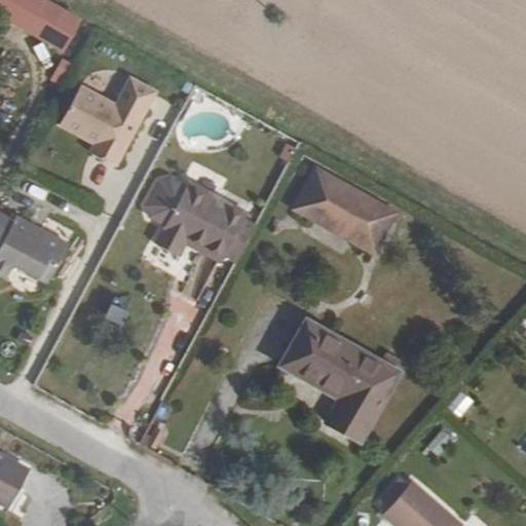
[(0,0),(0,24),(68,50),(82,13),(47,0),(0,0)]
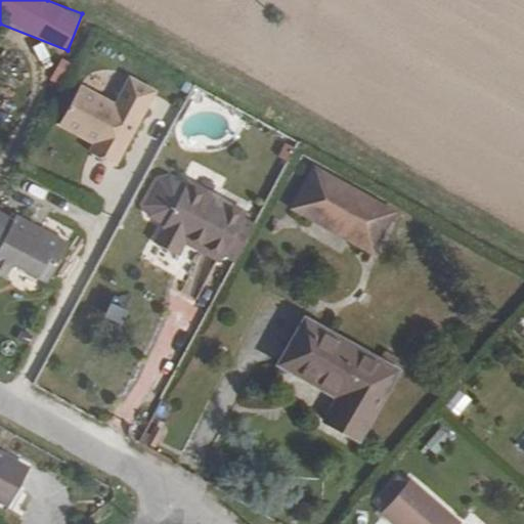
[(118,159),(155,92),(131,79),(116,105),(81,86),(58,125),(93,144),(118,159)]
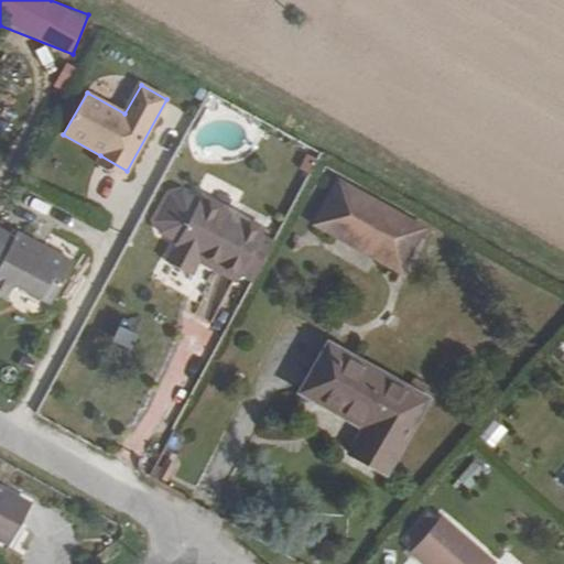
[(127,171),(100,155),(96,163),(122,179),(127,171)]
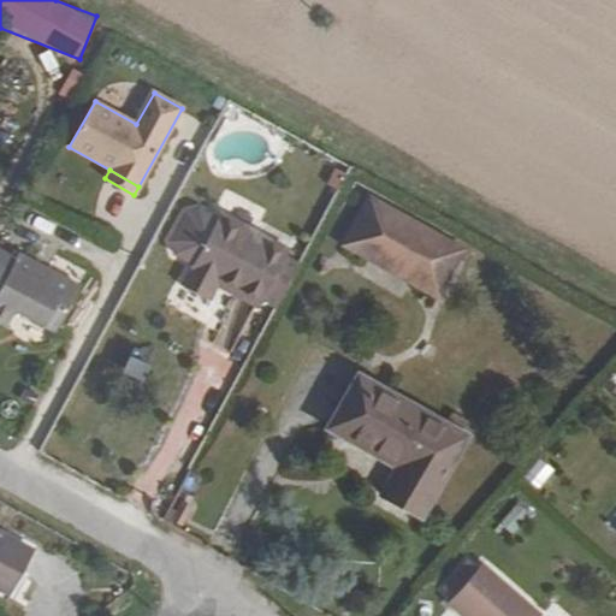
[(467,248),(367,193),(341,246),(438,300),(467,248)]
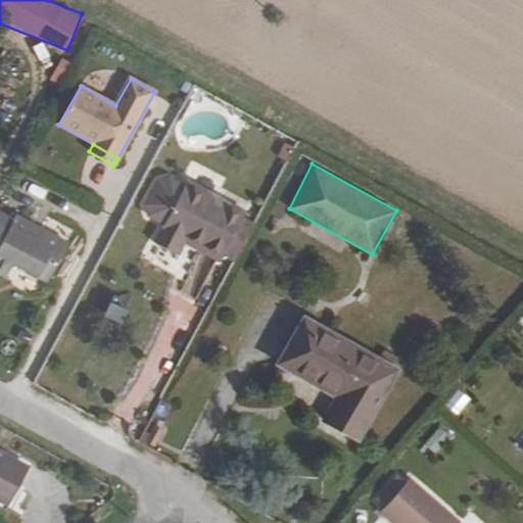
[(154,232),(144,250),(165,263),(178,240),(194,249),(190,257),(209,268),(234,221),(203,203),(201,208),(175,194),(158,185),(148,188),(135,214),(138,224),(154,232)]
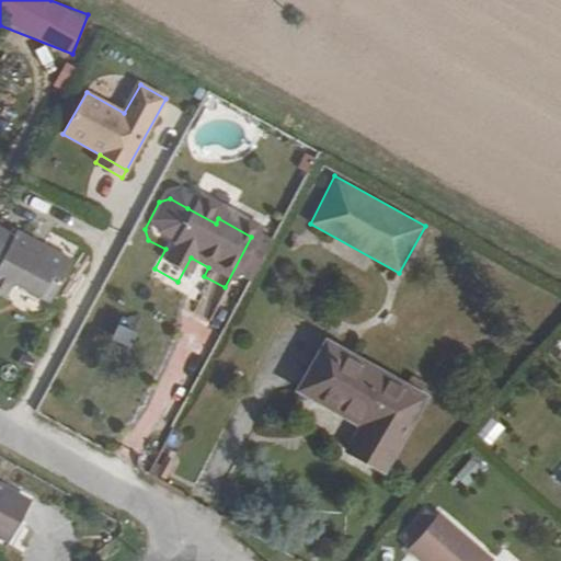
[(265,245),(251,237),(225,287),(240,293),(265,245)]
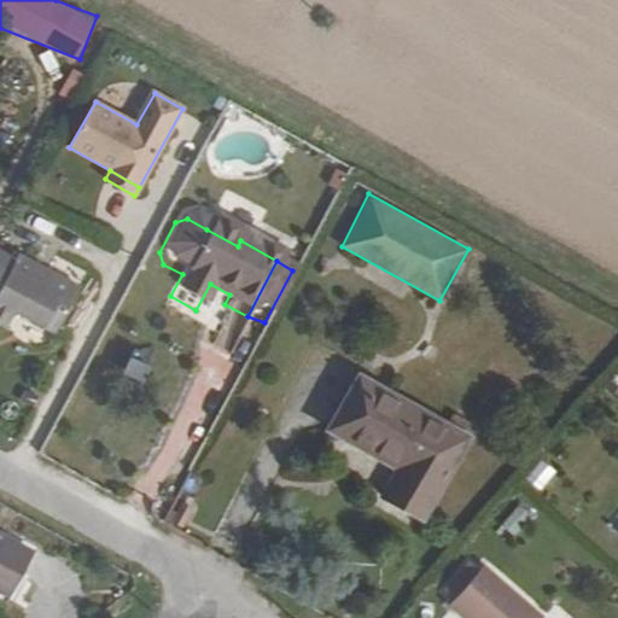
[(4,273),(1,278),(0,277),(0,333),(3,330),(41,353),(66,305),(4,273)]
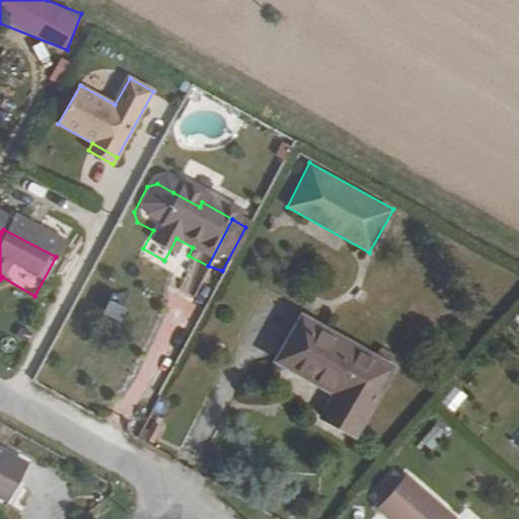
[(350,444),(386,376),(294,326),(271,370),(335,404),(321,429),(350,444)]
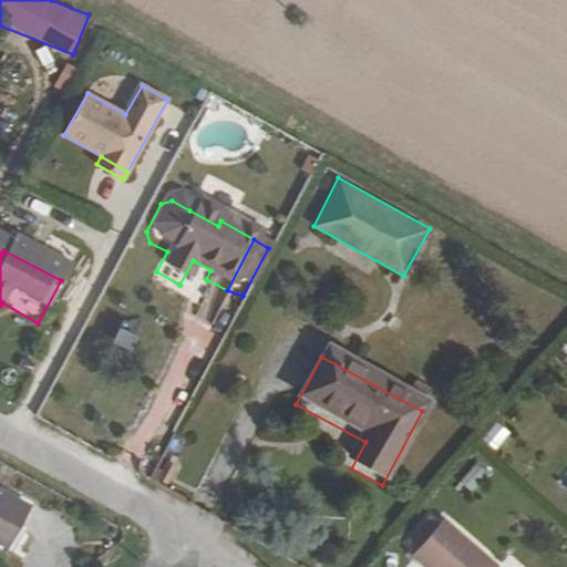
[(497,451),(509,431),(494,422),(482,442),(497,451)]
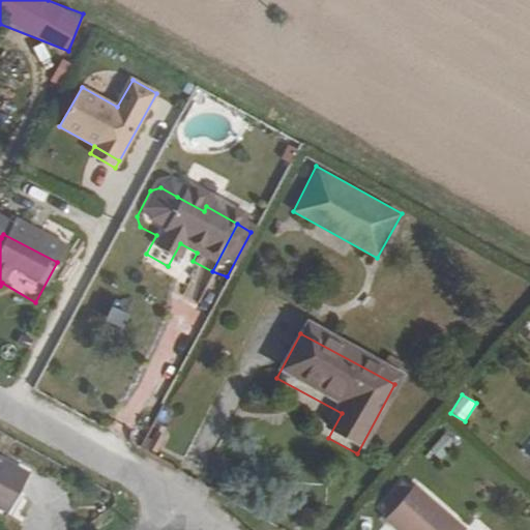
[(439,434),(429,455),(445,463),(454,440),(439,434)]
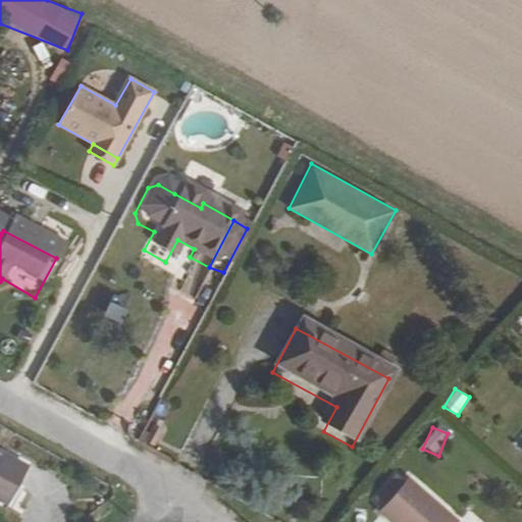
[(0,505),(14,481),(0,473),(0,505)]
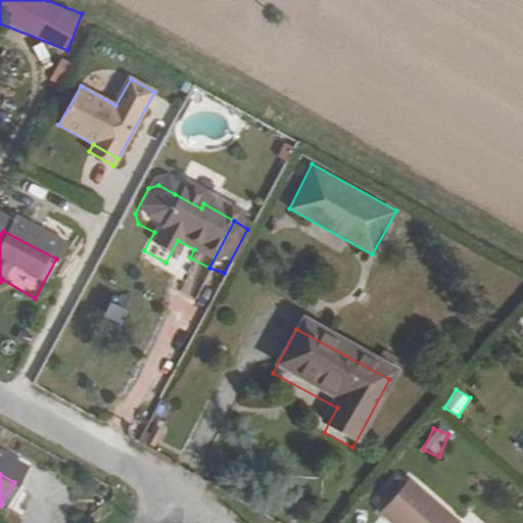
[(396,491),(388,485),(369,505),(377,513),(396,491)]
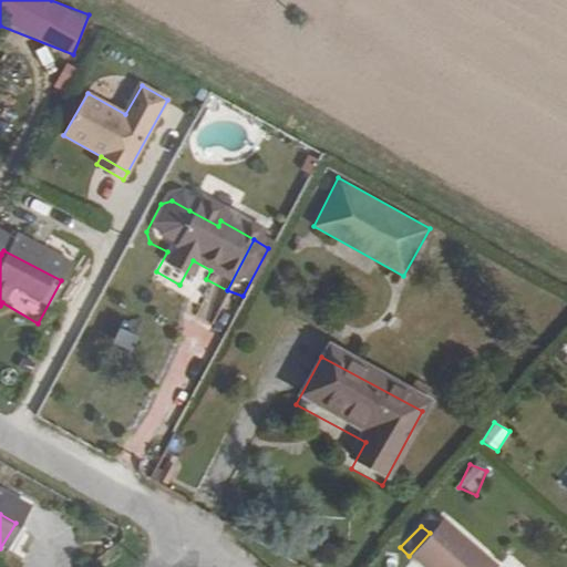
[(478,566),(434,528),(430,533),(409,556),(403,564),(406,566),(478,566)]
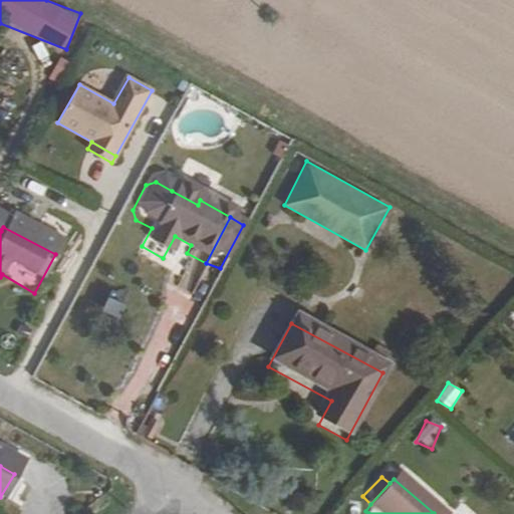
All buildings are outlined.
